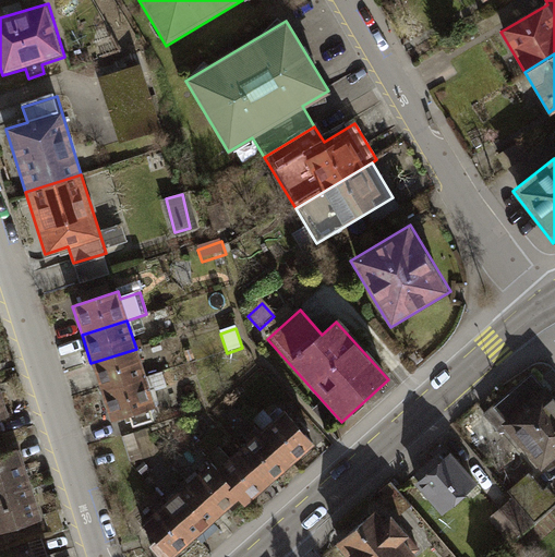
[(136,349),(91,363),(99,392),(145,377),(136,349)]
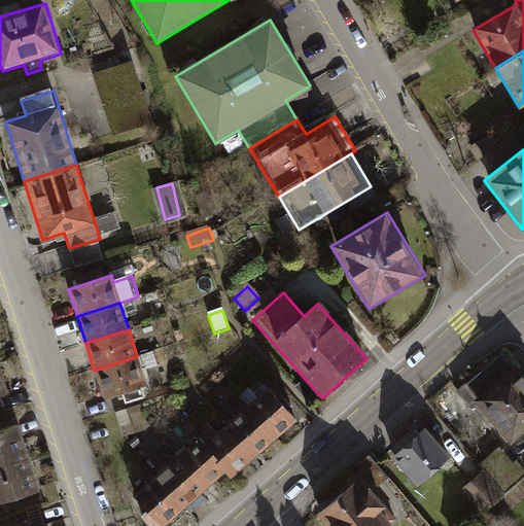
[(478,407),(509,444),(523,431),(523,377),(503,352),(457,391),(474,410),(478,407)]
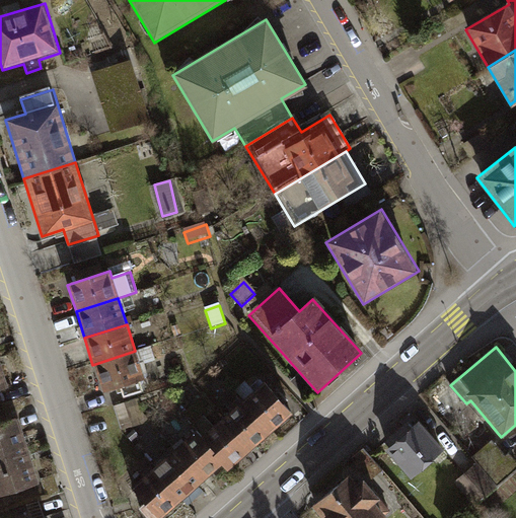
[(135,351),(92,365),(101,391),(119,385),(123,397),(141,392),(138,380),(144,378),(135,351)]
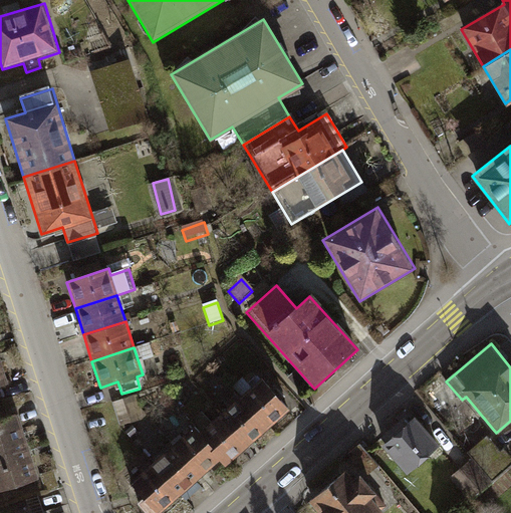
[(241,399),(268,430),(289,412),(262,380),(241,399)]
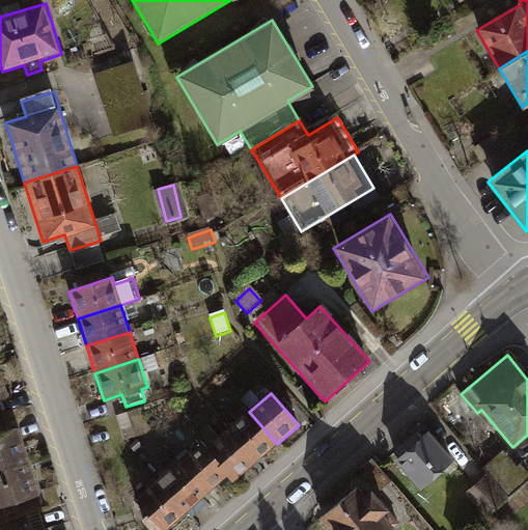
[(142,411),(117,418),(122,436),(147,428),(142,411)]
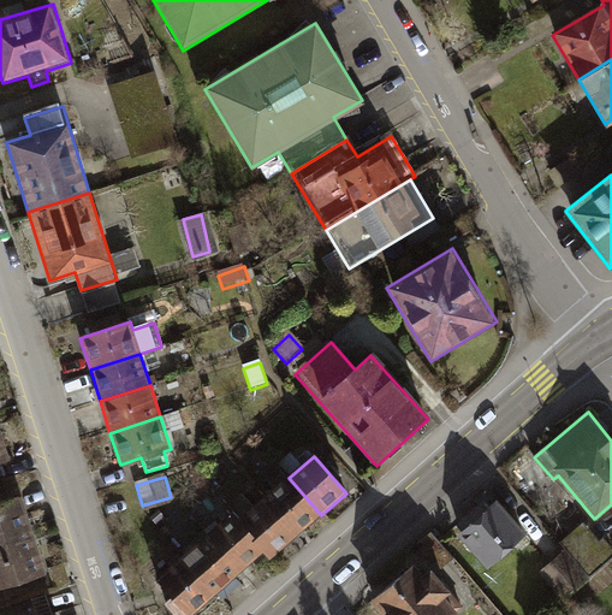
[(263,500),(296,538),(321,515),(289,478),(263,500)]
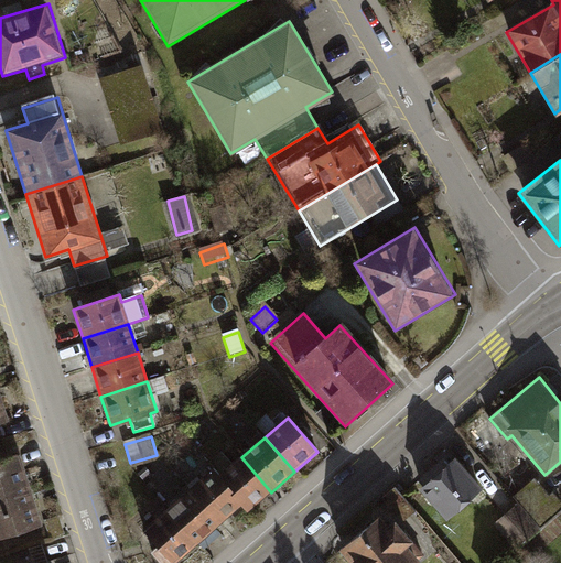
[(0,499),(31,490),(20,455),(0,461),(0,499)]
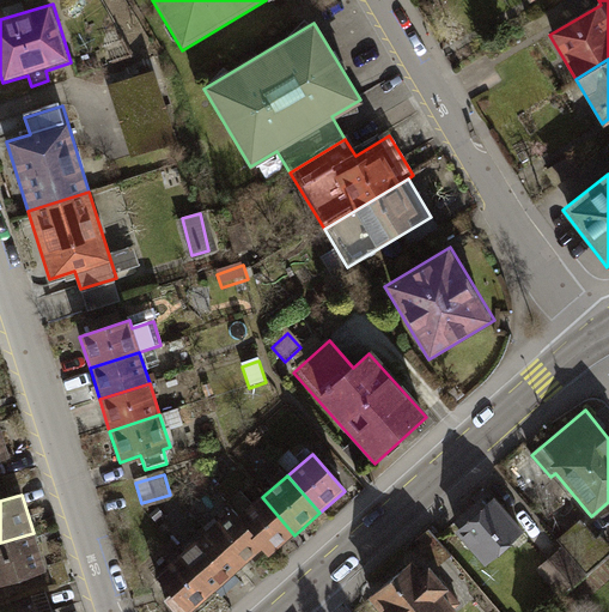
[(262,549),(269,557),(294,535),(262,497),(237,520),(262,549)]
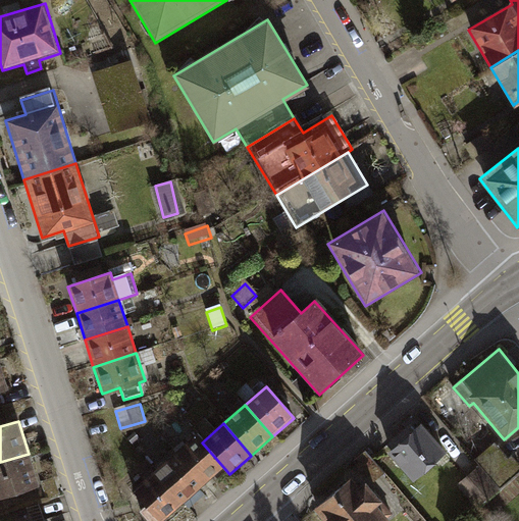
[(406,428),(383,447),(411,479),(444,453),(420,425),(411,434),(406,428)]
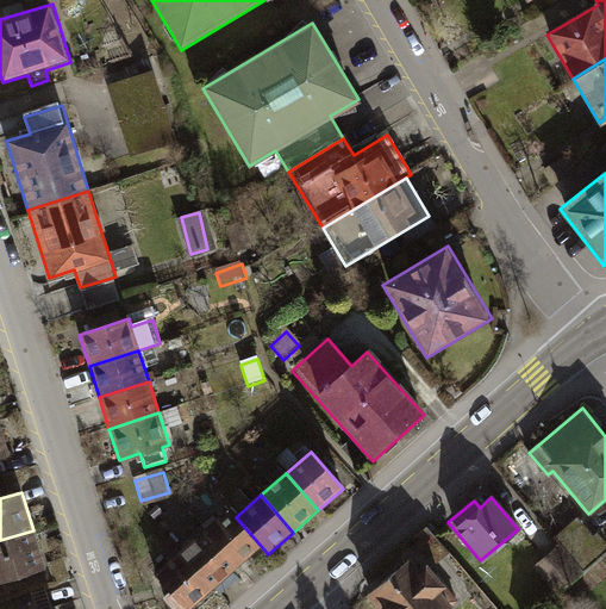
[(204,530),(236,567),(261,546),(236,517),(229,508),(204,530)]
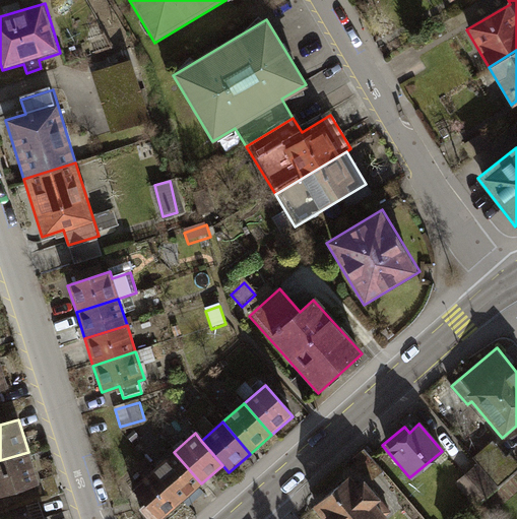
[(478,466),(497,489),(516,472),(494,445),(474,461),(478,466)]
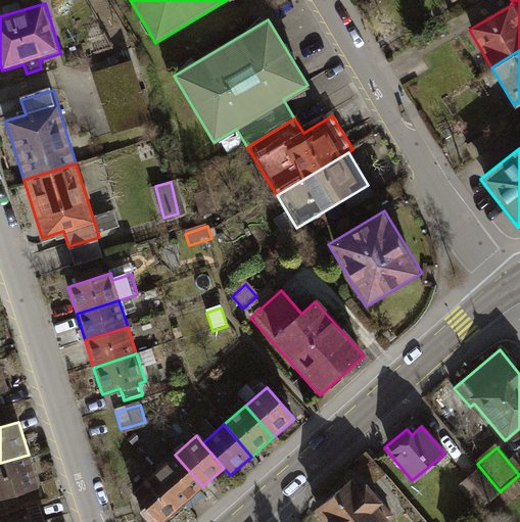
[(368,485),(380,474),(361,453),(348,463),(368,485)]
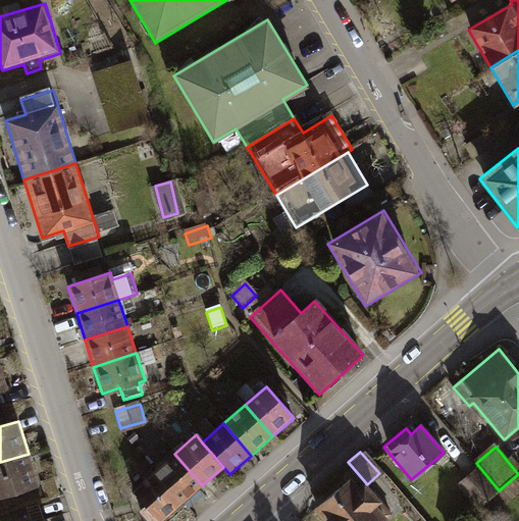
[(0,499),(40,486),(29,454),(0,462),(0,499)]
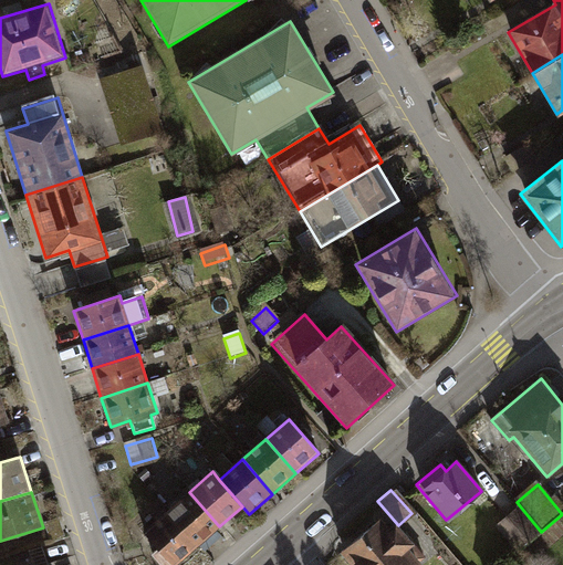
[(166,512),(196,546),(219,526),(189,492),(166,512)]
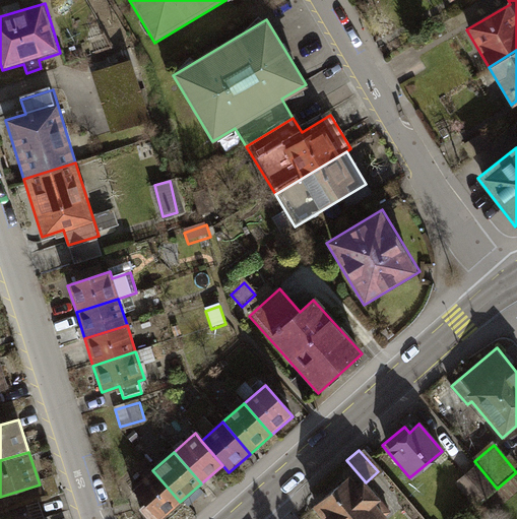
[(476,506),(497,489),(478,466),(458,483),(476,506)]
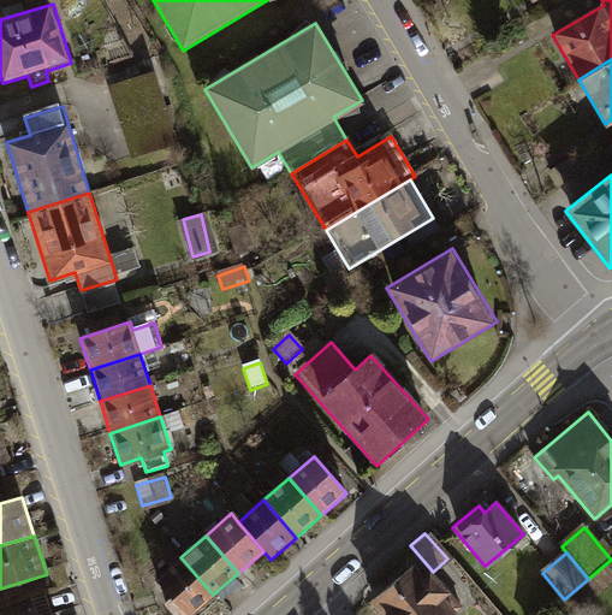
[(164,603),(174,614),(189,614),(213,595),(180,557),(155,579),(171,597),(164,603)]
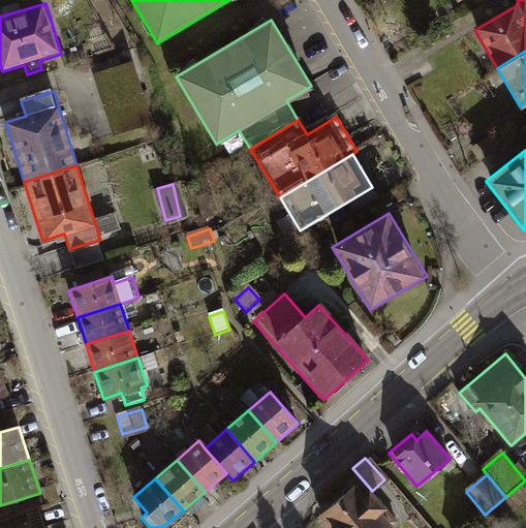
[(230,480),(218,491),(226,500),(239,490),(230,480)]
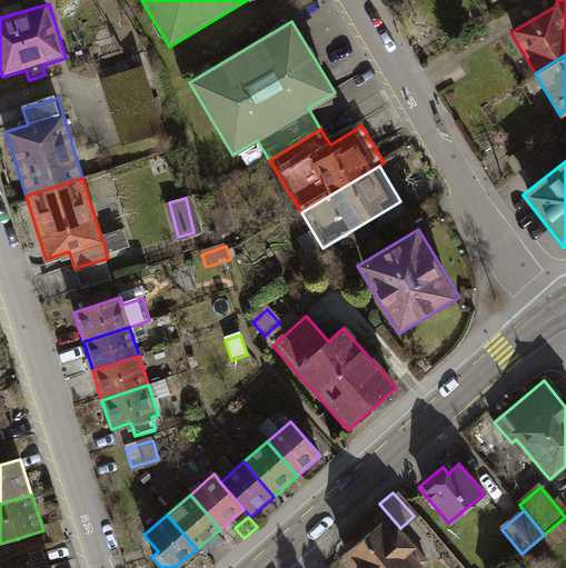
[(341,558),(350,567),(421,567),(428,562),(399,528),(395,532),(384,521),(341,558)]
